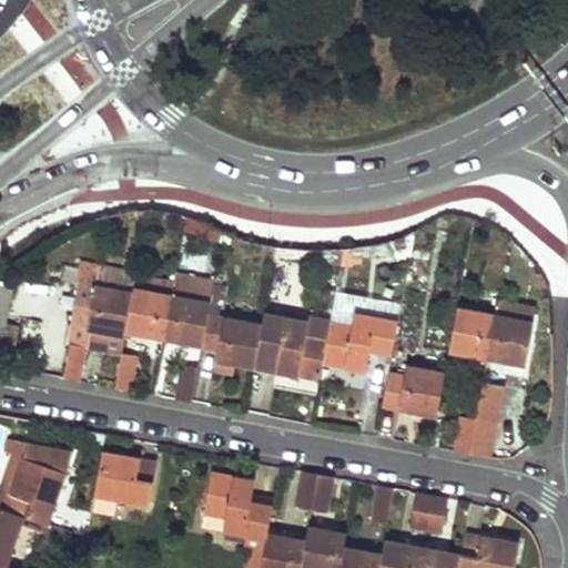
[(134,291),(95,283),(87,328),(91,330),(125,336),(127,332),(134,291)]
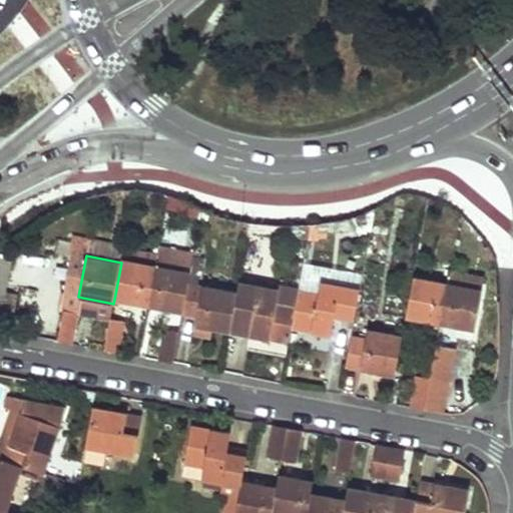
[(156,265),(122,259),(121,263),(114,300),(148,307),(156,265)]
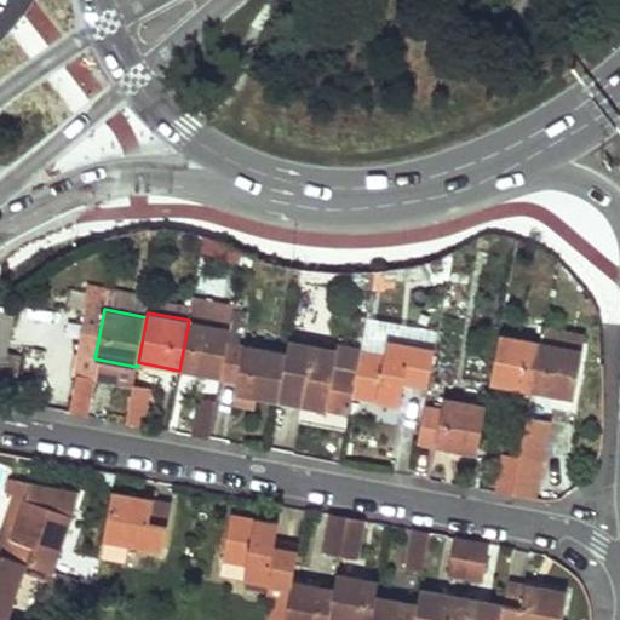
[(229,328),(189,320),(179,371),(219,378),(227,339),(229,328)]
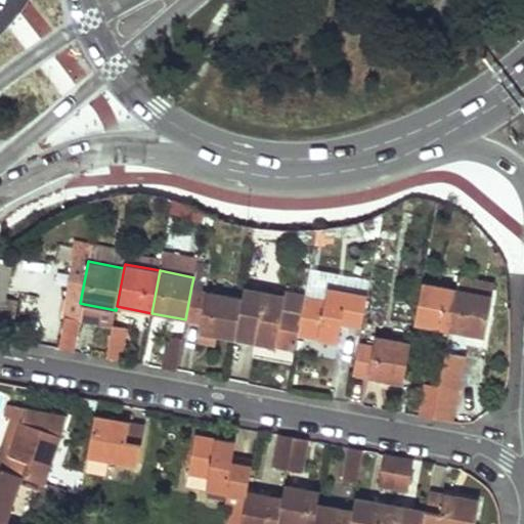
[(456,289),(423,282),(415,324),(448,332),(456,289)]
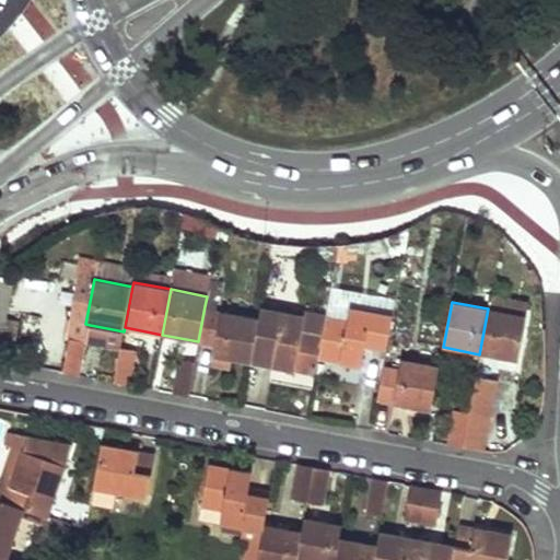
[(259,317),(205,306),(198,341),(198,343),(216,346),(212,356),(251,363),(254,342),(259,317)]
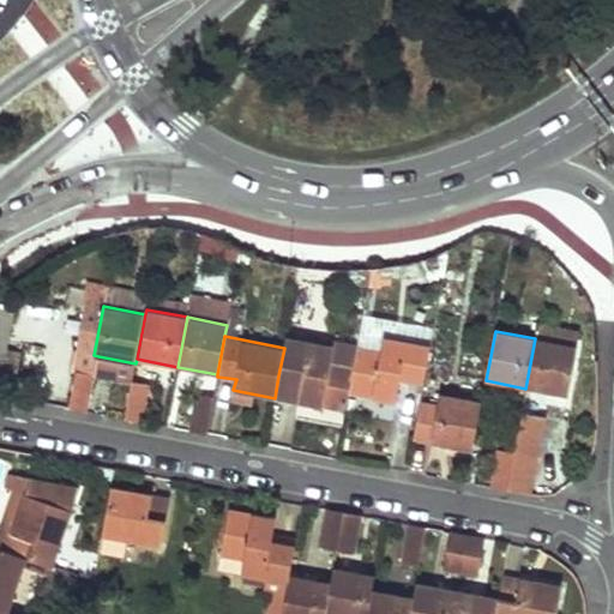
[(332,344),(287,336),(284,348),(278,375),(302,379),(298,403),(347,413),(349,393),(355,363),(330,359),(332,344)]
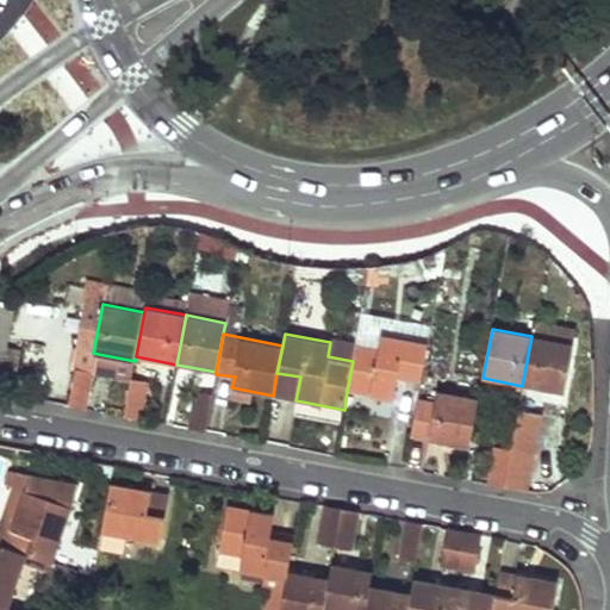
[(378,349),(355,346),(353,361),(347,391),(391,399),(396,377),(421,381),(428,342),(380,334),(378,349)]
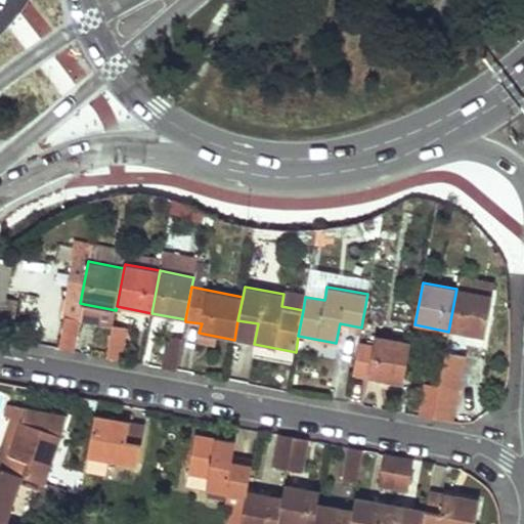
[(491,296),(456,289),(448,332),(484,338),(491,296)]
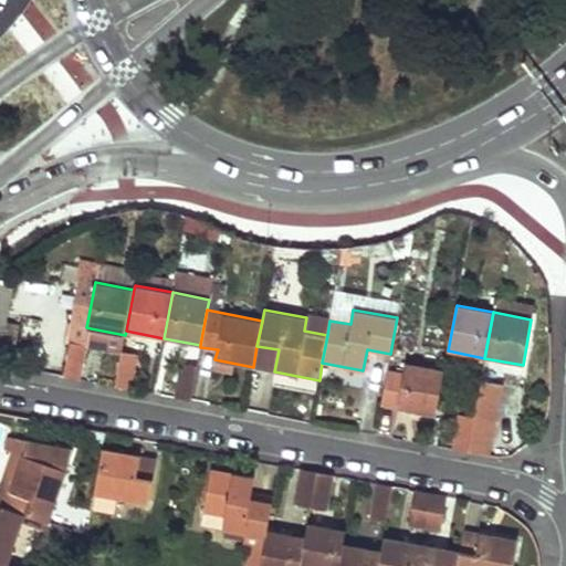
[(125,335),(91,328),(87,345),(122,350),(125,335)]
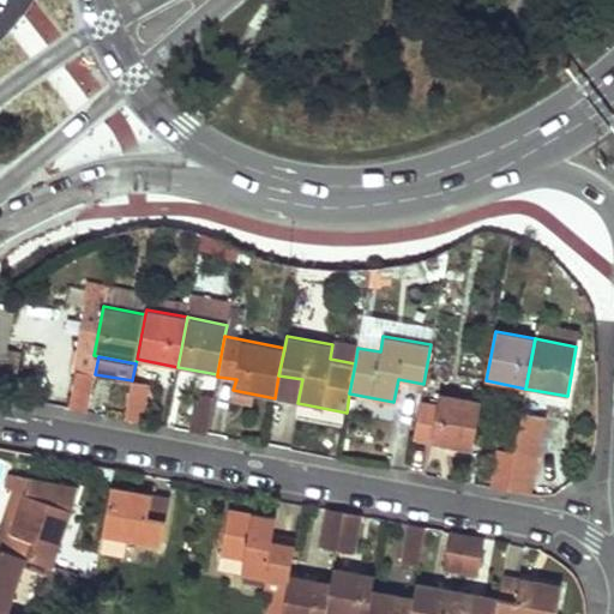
[(95,374),(77,369),(70,408),(86,411),(95,374)]
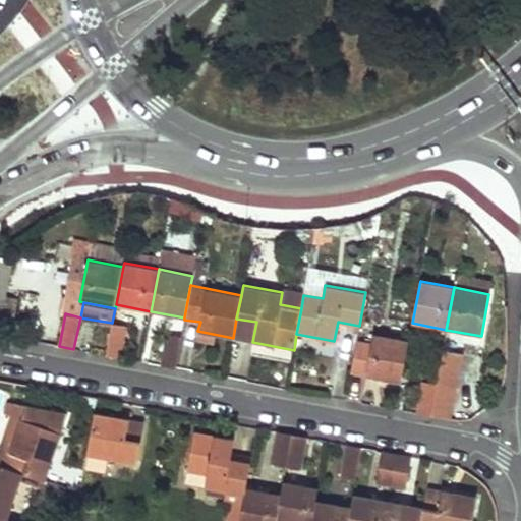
[(127,326),(112,323),(106,355),(121,357),(127,326)]
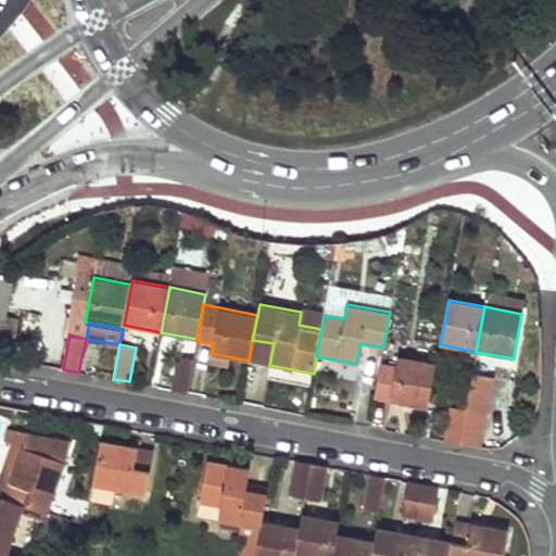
[(111,373),(115,348),(103,345),(99,370),(111,373)]
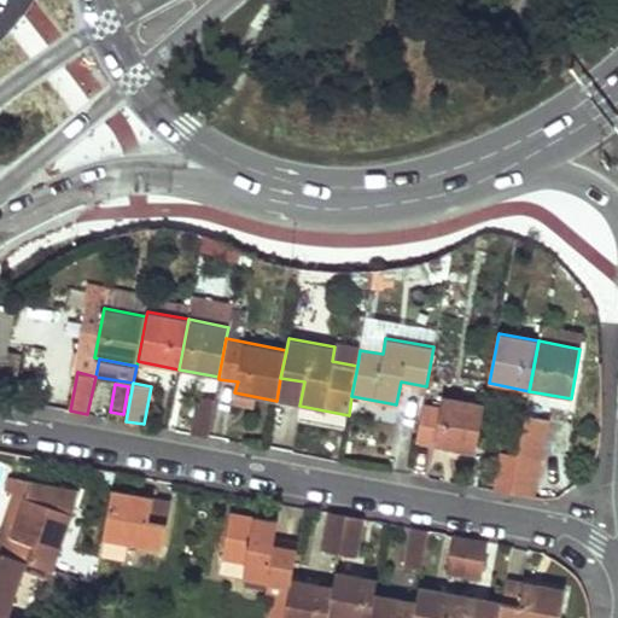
[(441,406),(423,402),(415,442),(476,453),(485,403),(442,395),(441,406)]
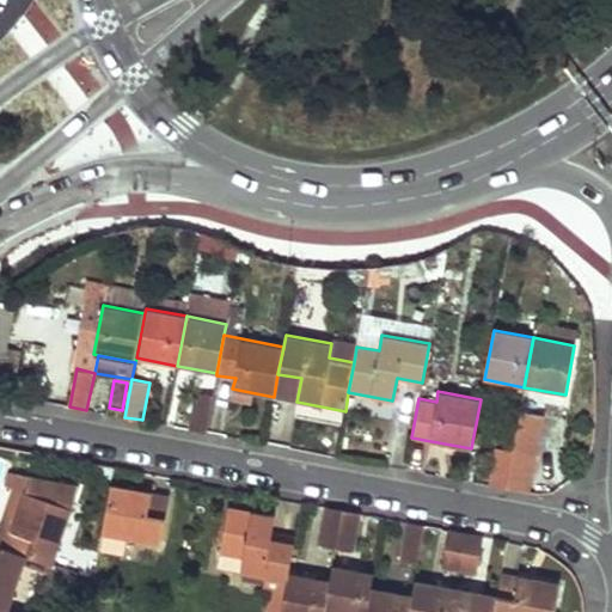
[(213,395),(195,392),(189,428),(206,432),(213,395)]
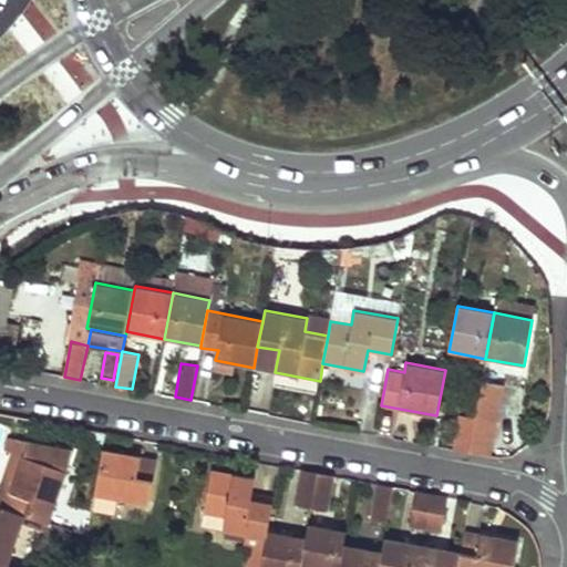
[(474,418),(460,414),(452,450),(467,453),(474,418)]
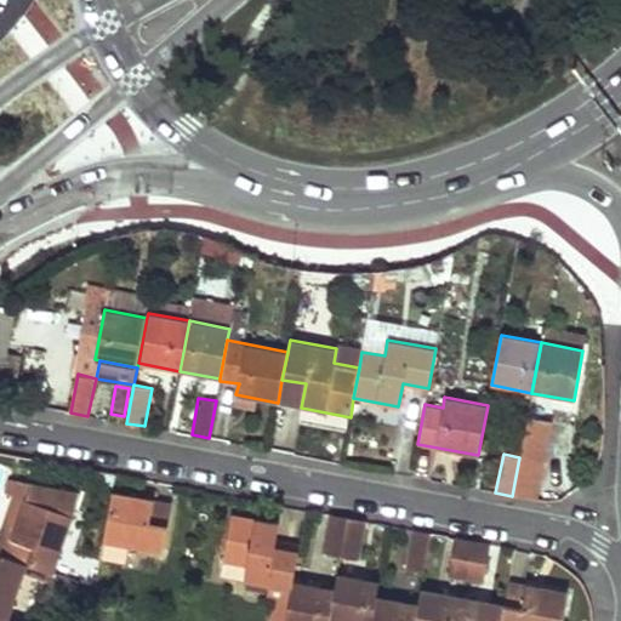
[(539,461),(519,457),(512,496),(531,500),(539,461)]
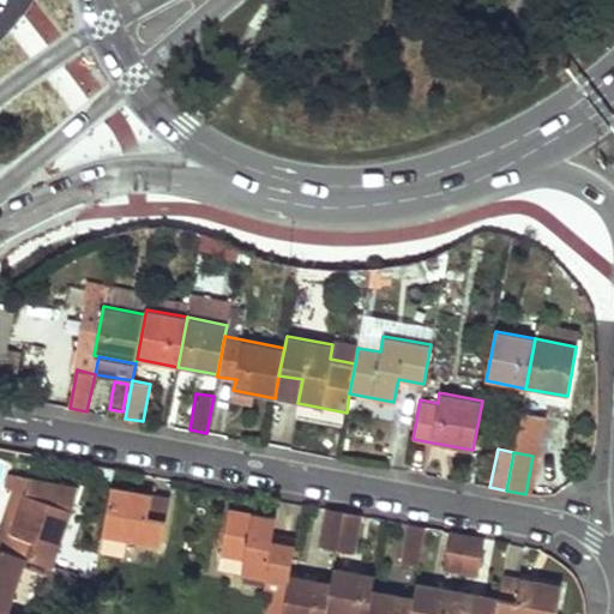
[(169,497),(112,486),(102,535),(160,547),(169,497)]
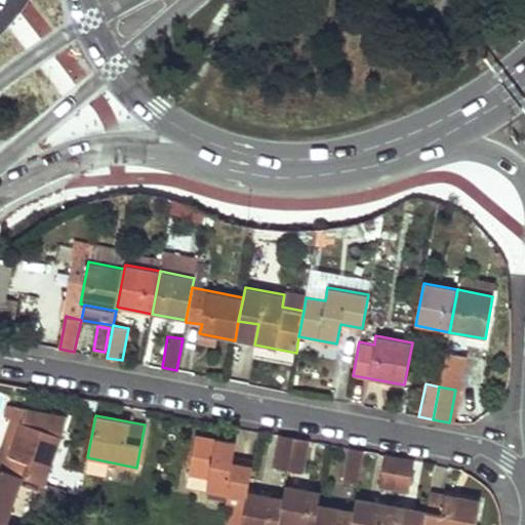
[(1,452),(0,453),(0,469),(22,477),(44,484),(61,436),(22,421),(15,440),(10,455),(1,452)]
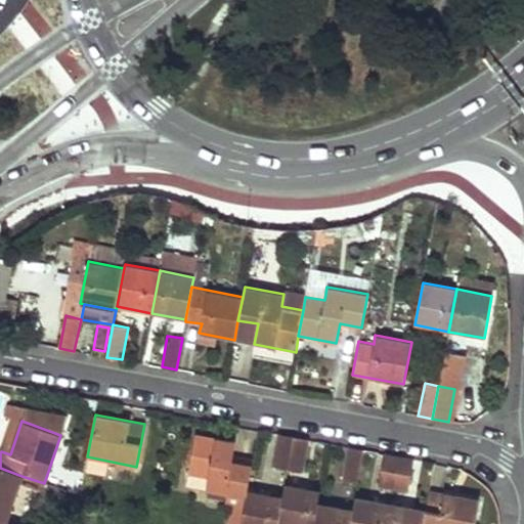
[(233,441),(194,434),(187,474),(208,477),(206,490),(245,496),(247,490),(252,465),(230,461),(233,441)]
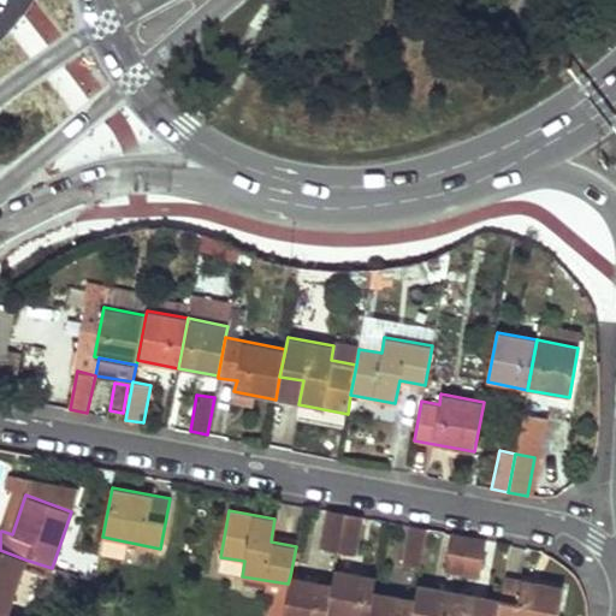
[(344,513),(326,510),(319,548),(337,551),(344,513)]
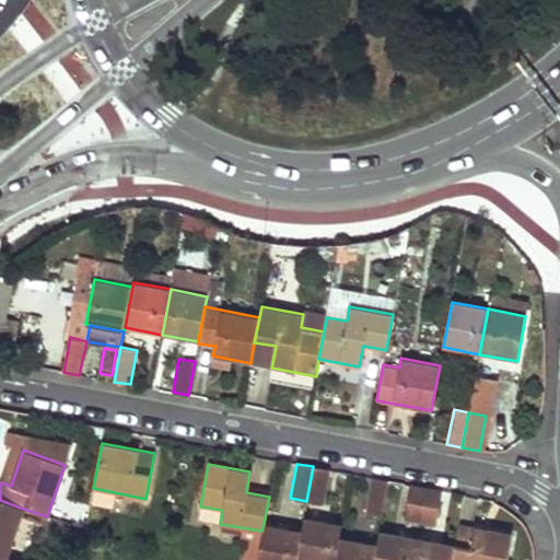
[(16,469),(7,465),(1,482),(11,486),(16,469)]
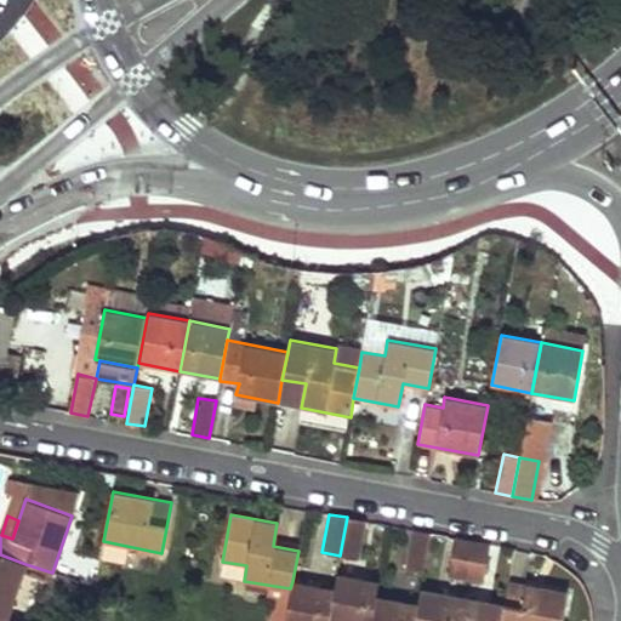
[(364,520),(347,517),(340,556),(357,559),(364,520)]
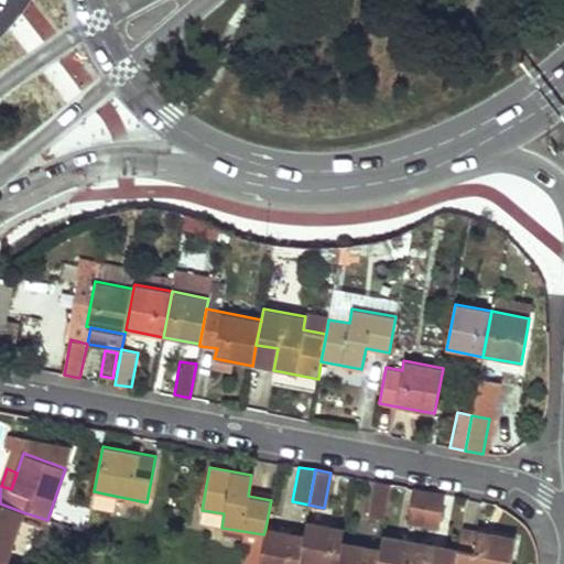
[(391,484),(375,481),(367,514),(383,518),(391,484)]
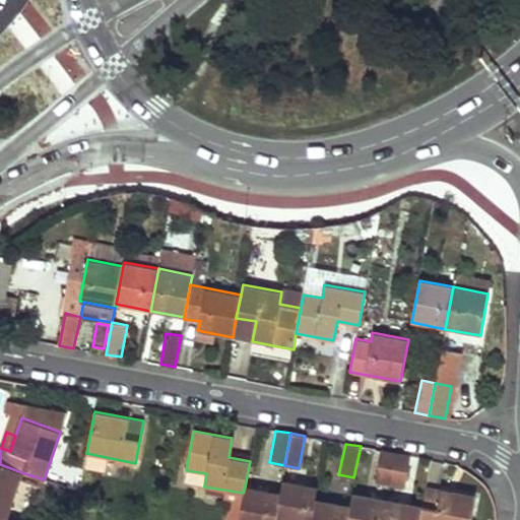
[(395,453),(380,450),(374,482),(389,484),(395,453)]
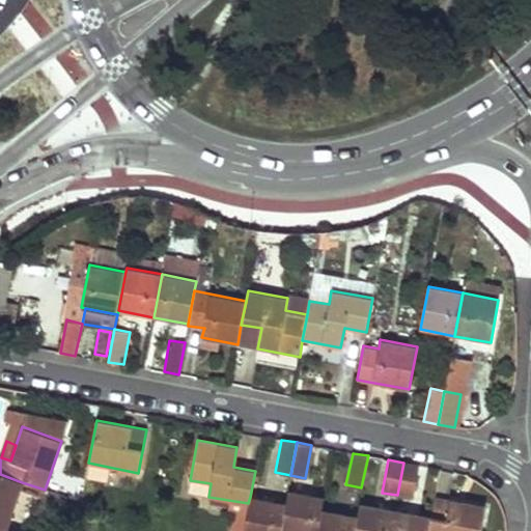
[(418,465),(403,463),(397,495),(412,498),(418,465)]
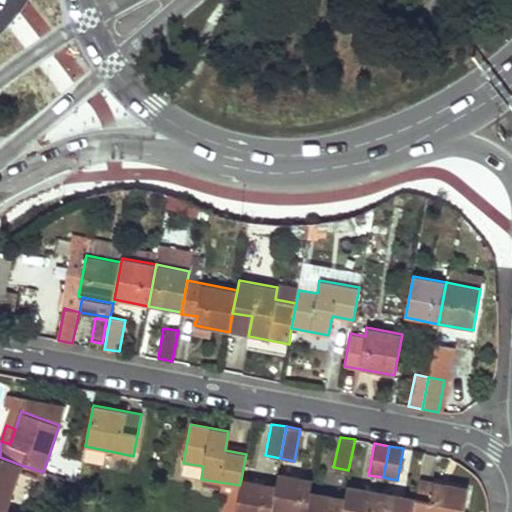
[(0,457),(0,509),(5,511),(21,465),(0,457)]
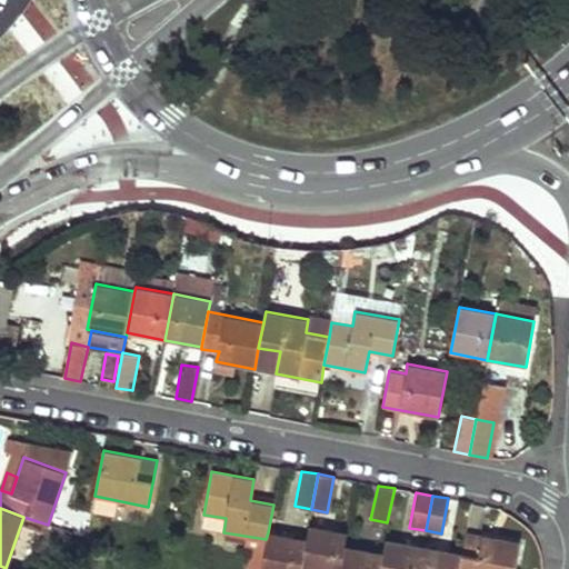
[(347,533),(308,526),(306,539),(299,568),(340,568),(345,548),(347,533)]
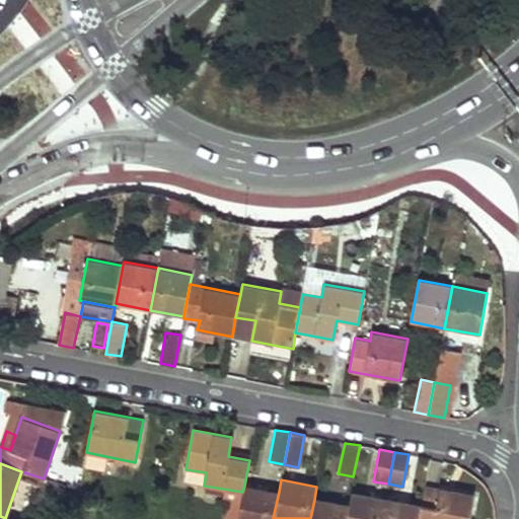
[(273,518),(279,492),(244,486),(242,492),(237,518),(273,518)]
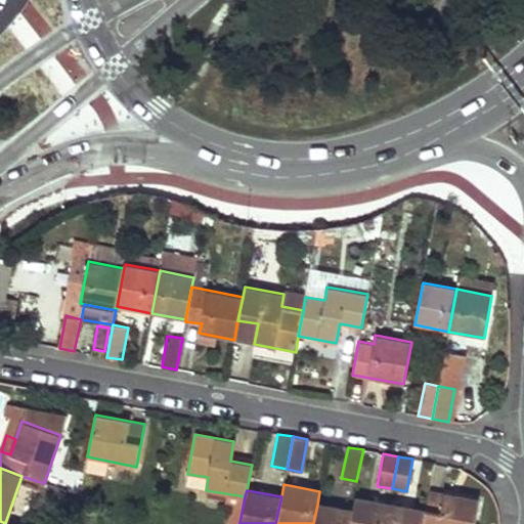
[(473,523),(478,499),(428,490),(424,511),(421,523),(473,523)]
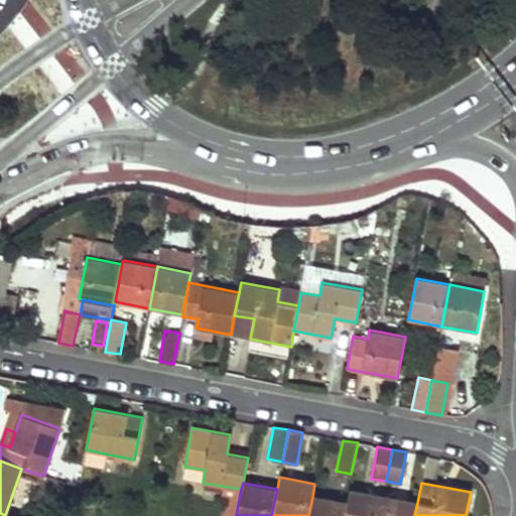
[(379,515),(383,496),(349,490),(346,502),(343,515),(379,515)]
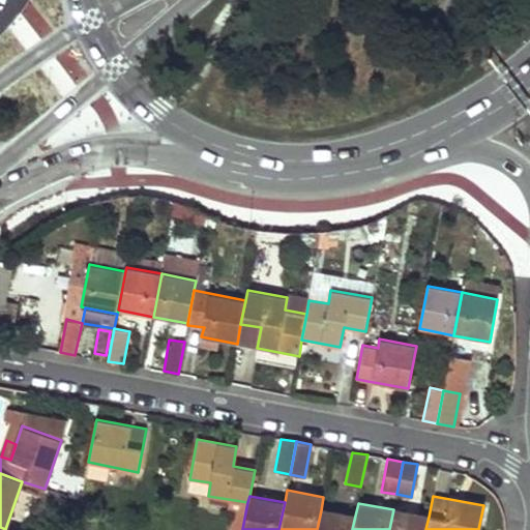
[(425,529),(429,517),(393,509),(389,529),(425,529)]
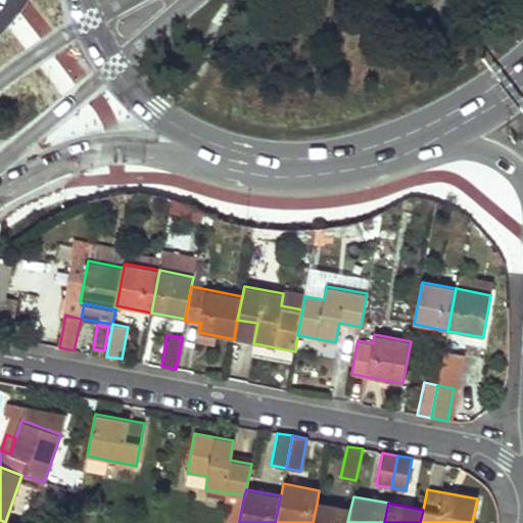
[(347,522),(350,509),(317,504),(313,522),(347,522)]
